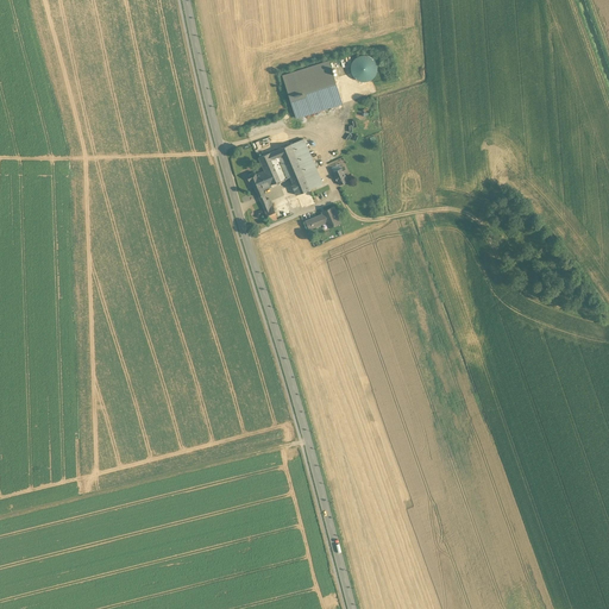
[(352,75),(355,79),(359,81),(363,82),(368,81),(372,80),(376,76),(377,71),(377,67),(376,62),(374,58),(369,56),(365,55),(360,56),(356,58),(353,61),(351,66),(351,70),(352,75)]
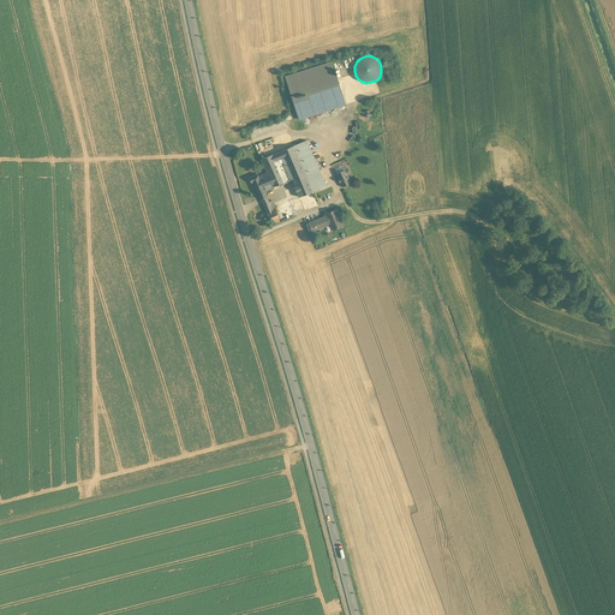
[(332,61),(285,76),(299,120),(346,105),(332,61)]
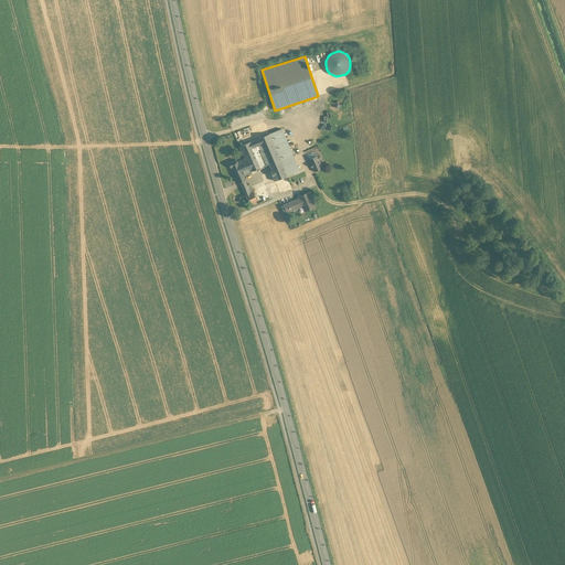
[(299,172),(279,129),(237,148),(242,159),(230,164),(248,209),(292,190),(287,178),(299,172)]
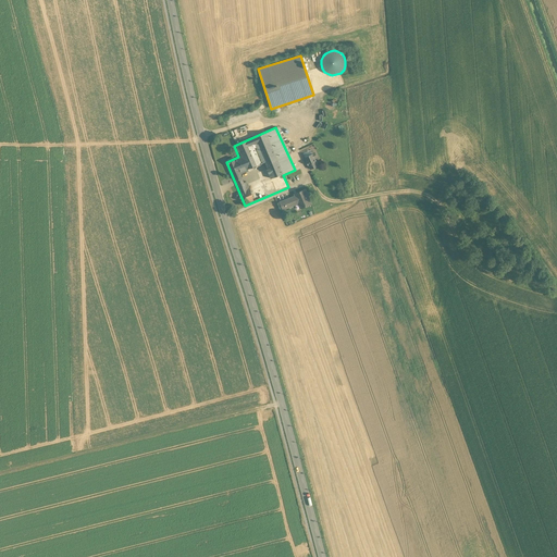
[(311,155),(304,158),(308,171),(316,169),(311,155)]
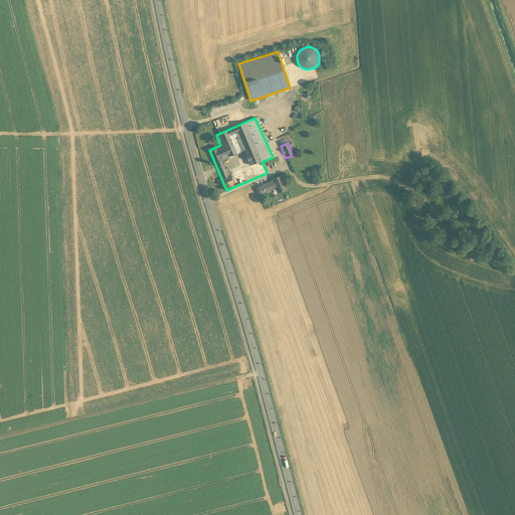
[(272,181),(258,187),(262,195),(276,189),(278,193),(289,189),(283,175),(272,179),(272,181)]
